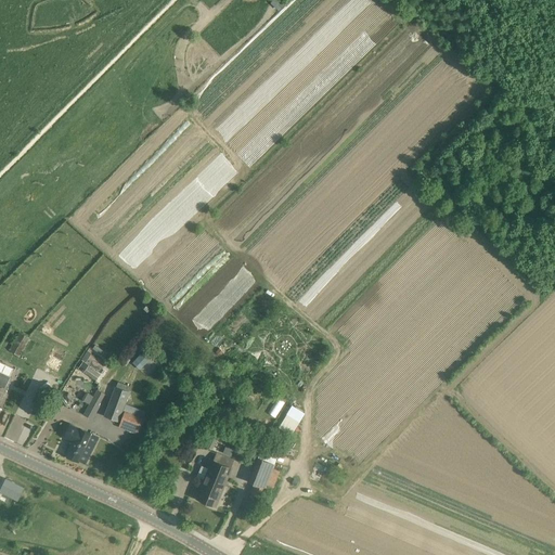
[(20,332),(9,349),(20,356),(29,338),(20,332)]
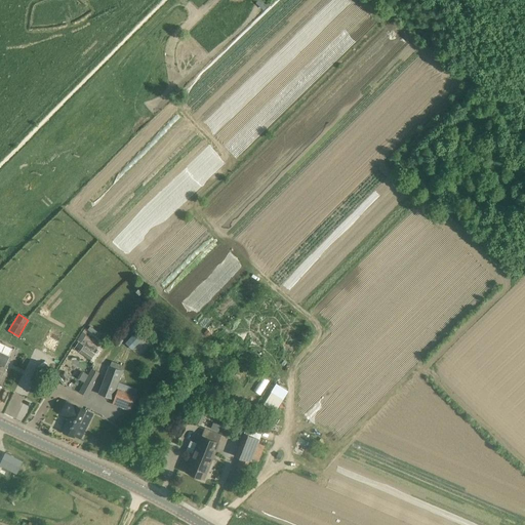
[(90,324),(87,329),(94,334),(97,330),(90,324)]
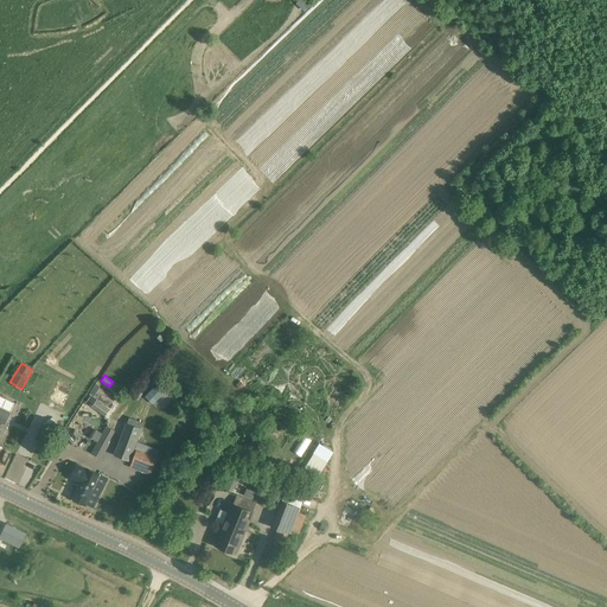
[(158,384),(146,397),(153,403),(165,391),(158,384)]
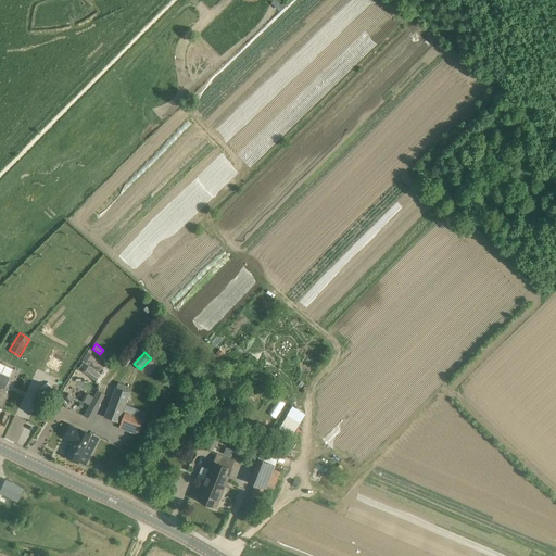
[(95,381),(100,374),(87,365),(81,373),(95,381)]
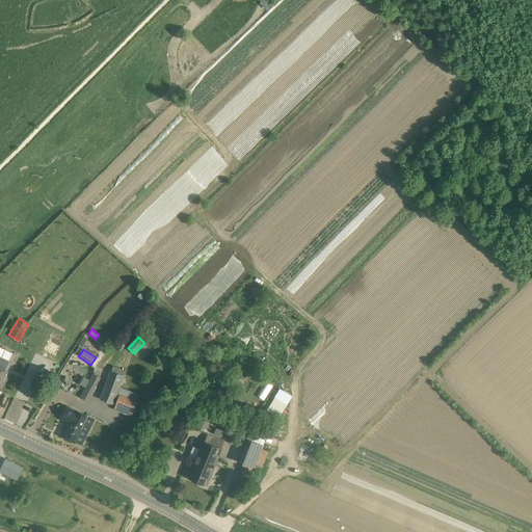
[(0,382),(10,362),(0,355),(0,382)]
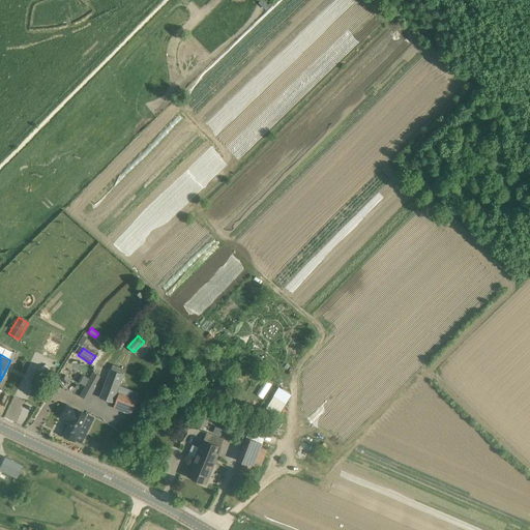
[(207,358),(202,367),(216,377),(223,369),(207,358)]
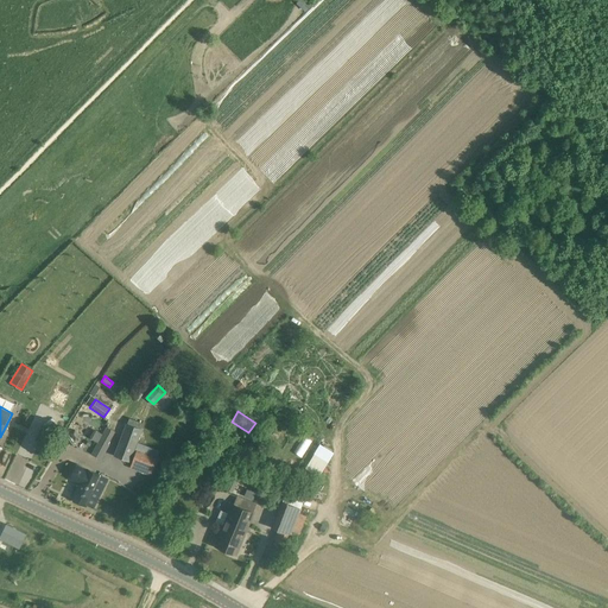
[(143,429),(127,423),(114,456),(131,462),(143,429)]
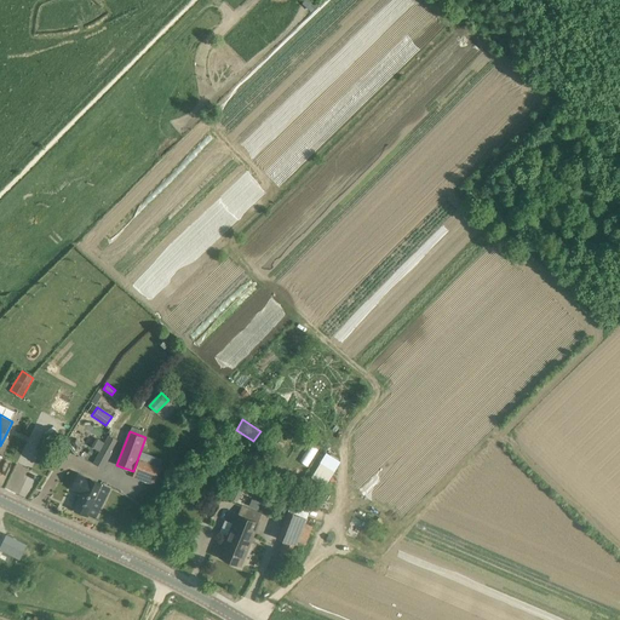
[(92,446),(92,447),(101,452),(93,463),(93,464),(103,469),(112,454),(110,453),(116,441),(108,436),(105,442),(104,443),(96,438),(92,446)]
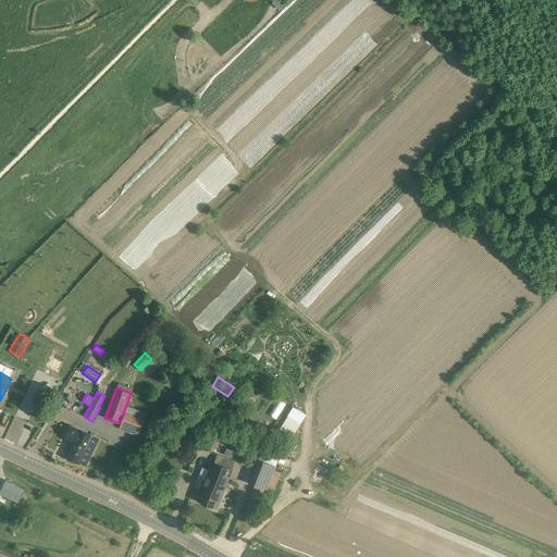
[(70,405),(74,401),(70,395),(65,397),(70,405)]
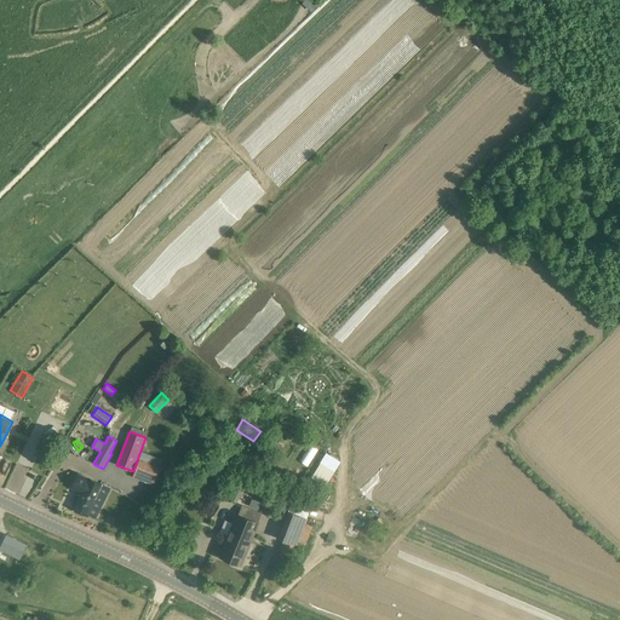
[(325,452),(310,477),(325,486),(339,460),(325,452)]
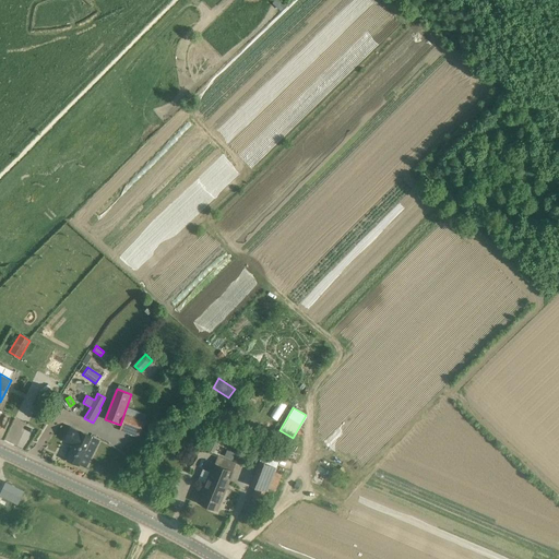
[(144,423),(126,415),(119,430),(139,437),(144,423)]
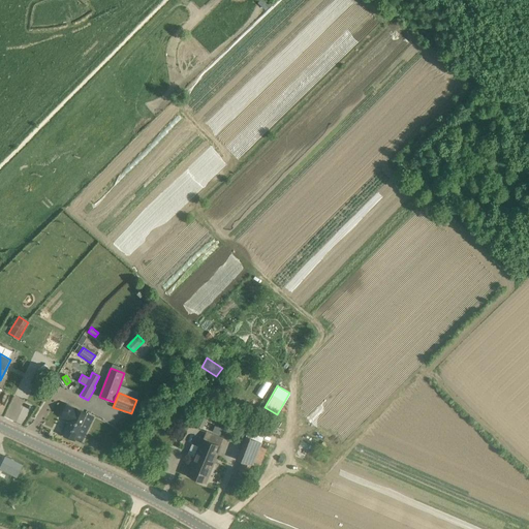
[(67,404),(61,417),(69,421),(63,434),(75,440),(76,438),(81,440),(86,429),(88,430),(94,416),(67,404)]
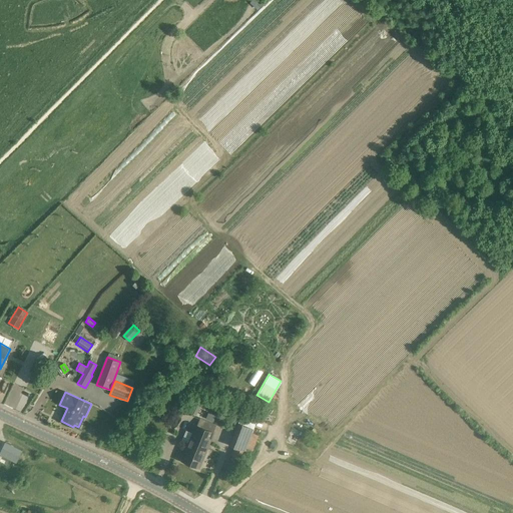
[(202,405),(192,401),(187,411),(196,415),(202,405)]
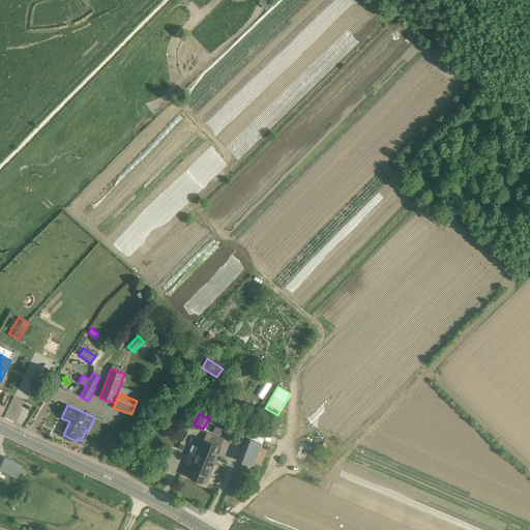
[(246,437),(237,461),(243,463),(239,472),(251,477),(263,443),(246,437)]
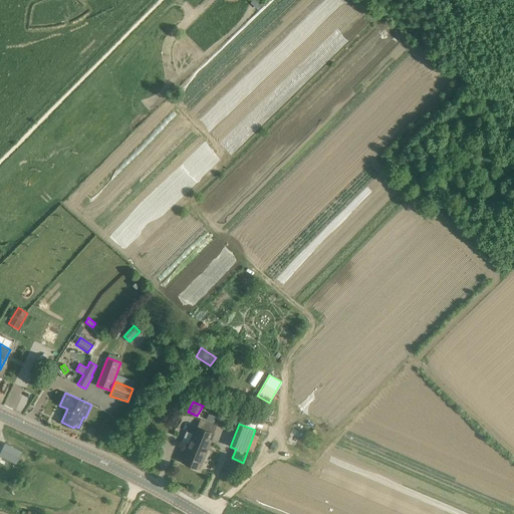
[(195,433),(189,449),(206,456),(215,434),(195,426),(193,433),(195,433)]
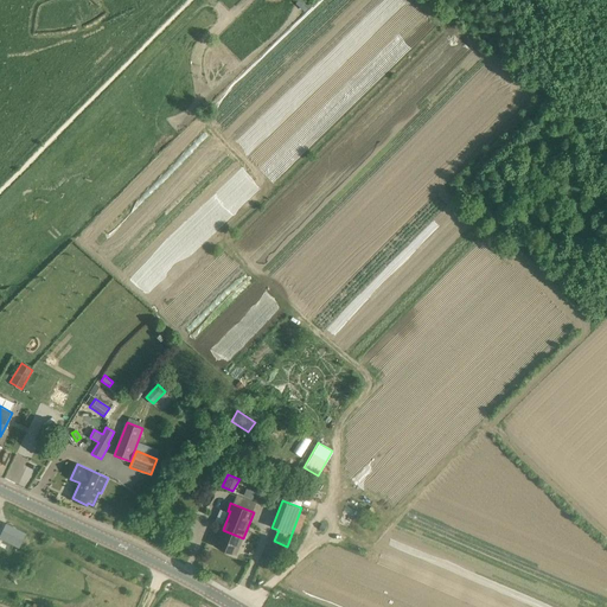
[(6,523),(0,536),(0,537),(20,547),(26,534),(6,523)]
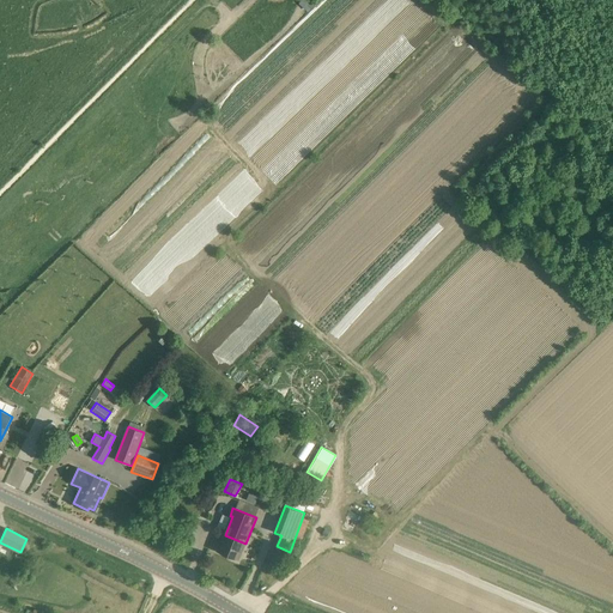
[(238,559),(246,544),(225,535),(218,552),(238,559)]
